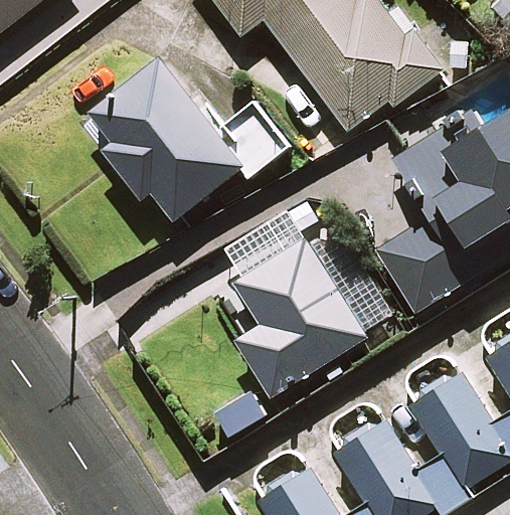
[(0,27),(35,0),(0,0),(0,27)]
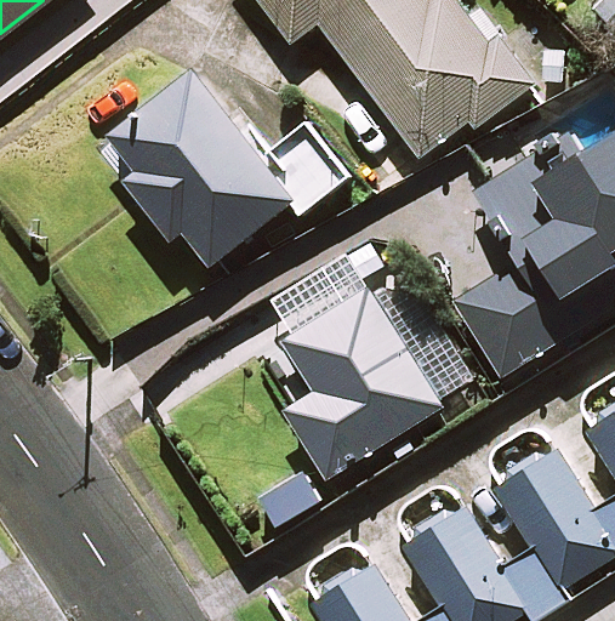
[(466,118),(473,129),(542,79),(510,29),(488,45),(453,0),(256,0),(289,44),(317,23),(414,154),(466,118)]
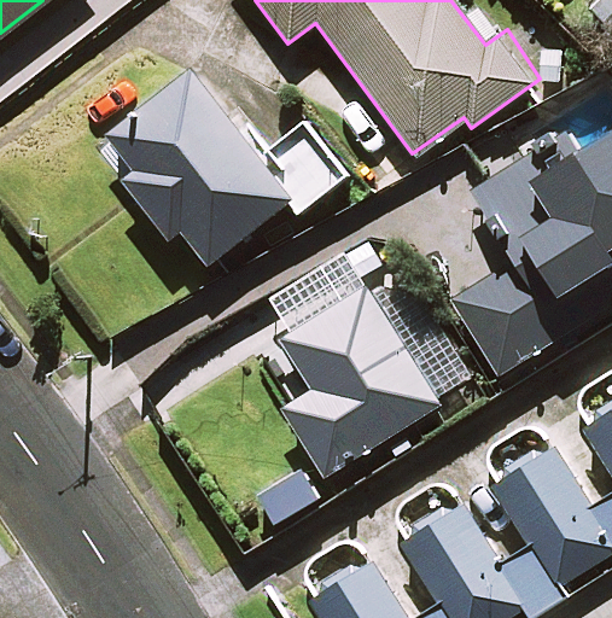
[(611,0),(595,0),(587,9),(611,33),(611,0)]
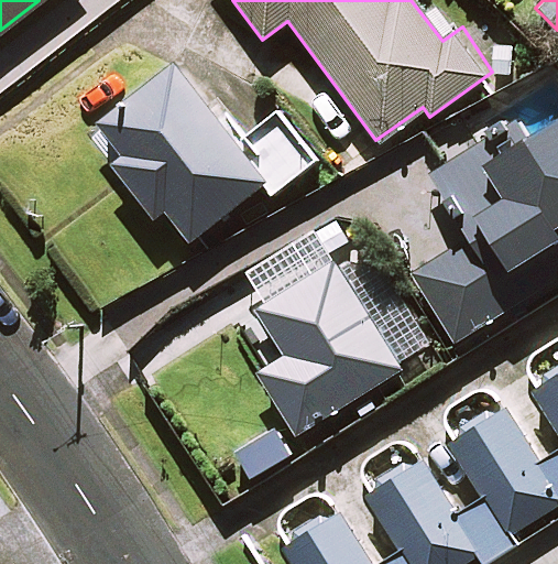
[(282,108),(234,144),(175,66),(98,126),(120,154),(110,163),(154,220),(165,213),(188,242),(262,185),(273,198),(323,161),(282,108)]
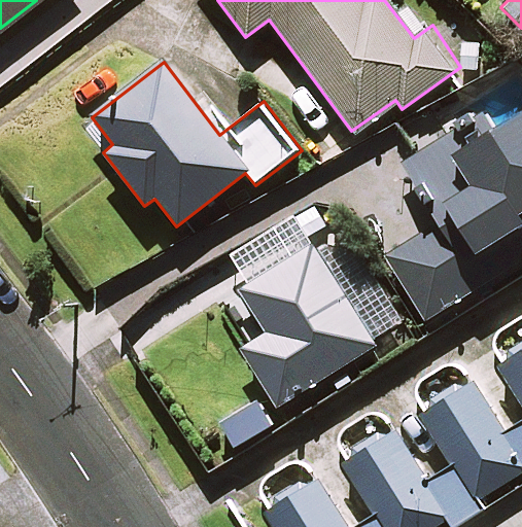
[(389,247),(422,305),(521,246),(521,96),(463,131),(457,119),(394,156),(432,222),(389,247)]
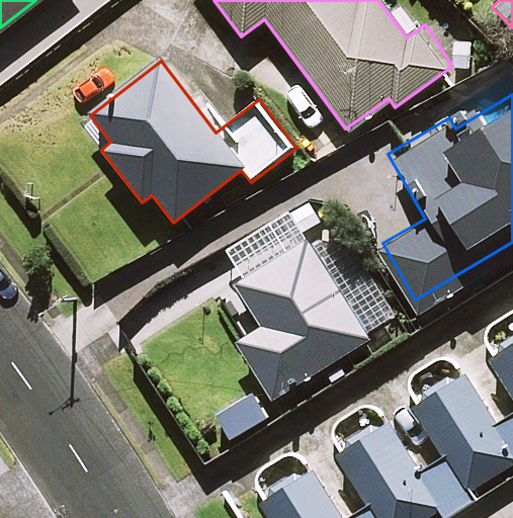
[(338,286),(307,240),(236,287),(261,326),(235,344),(272,401),(397,319),(364,269),(338,286)]
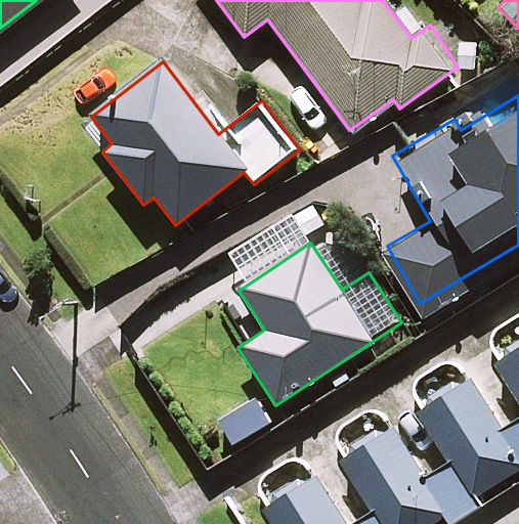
[(518,346),(490,365),(518,410),(518,346)]
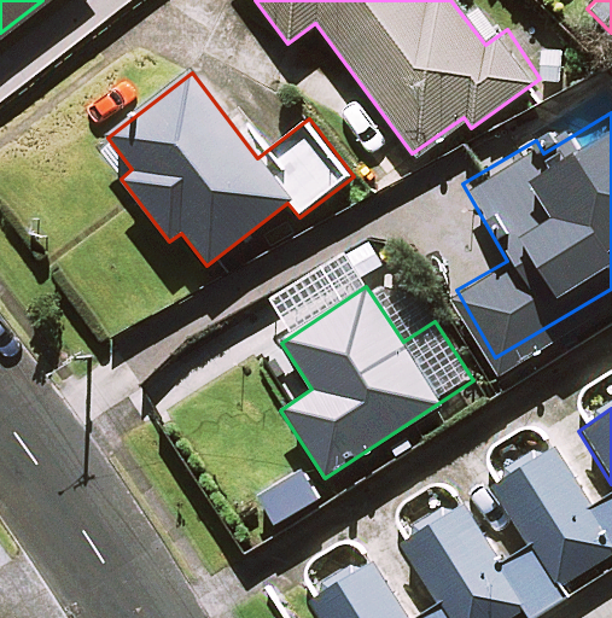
[(611,563),(611,494),(593,506),(555,445),(490,487),(528,547),(560,595),(611,563)]
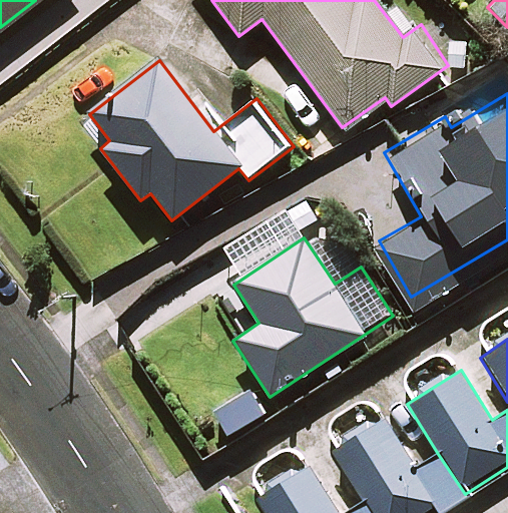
[(435,512),(465,494),(438,454),(418,467),(386,417),(331,452),(364,504),(370,512),(435,512)]
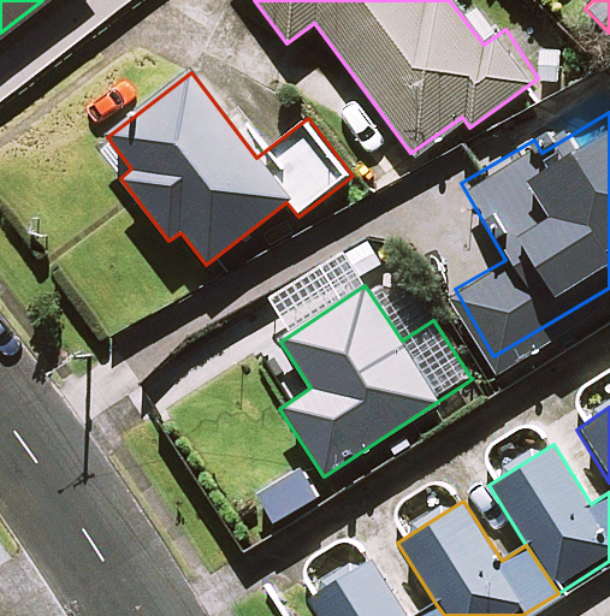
[(444,615),(437,605),(419,615),(408,615),(371,556),(306,598),(317,615),(444,615)]
